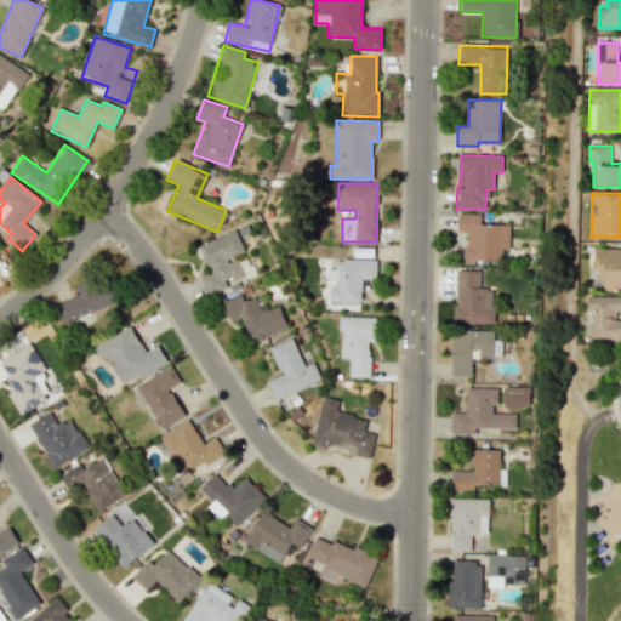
[(465,260),(501,261),(501,249),(508,249),(508,224),(480,224),(480,214),(457,214),(457,232),(465,232),(465,260)]
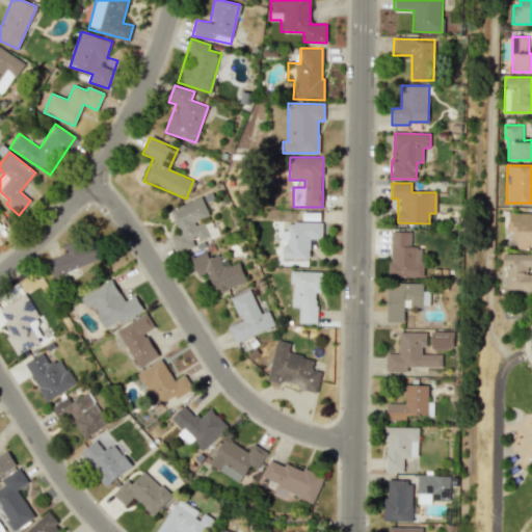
[(177,254),(218,238),(211,217),(209,218),(202,197),(168,210),(177,233),(170,235),(177,254)]
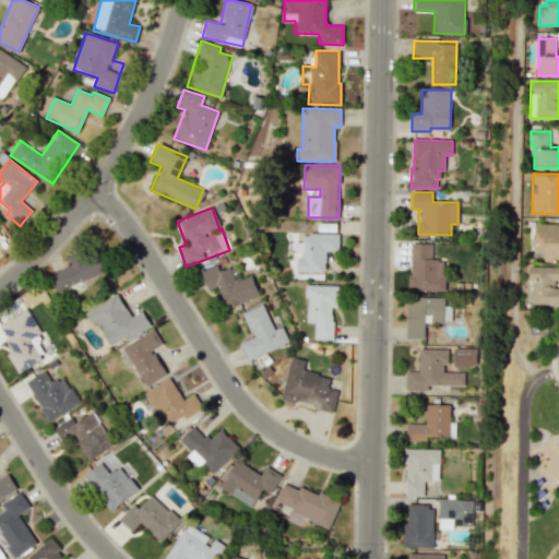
[(558,261),(558,223),(535,223),(534,242),(542,242),(542,261),(558,261)]
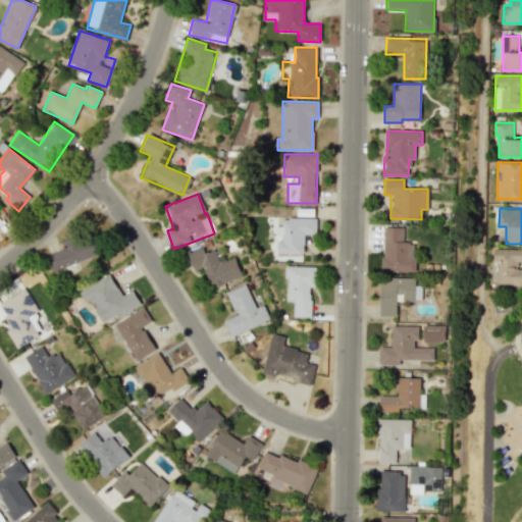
[(316,218),(281,217),(281,226),(275,226),(274,235),(278,235),(278,253),(303,254),(303,235),(315,235),(316,218)]
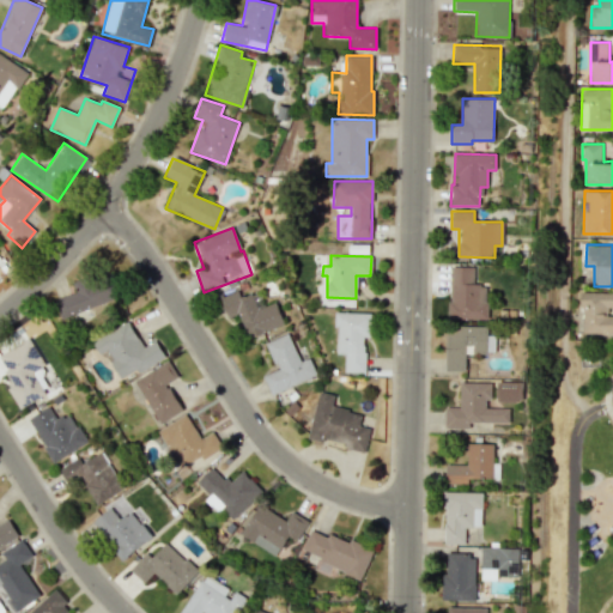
[(473,267),(449,266),(448,319),(487,319),(487,285),(473,285),(473,267)]
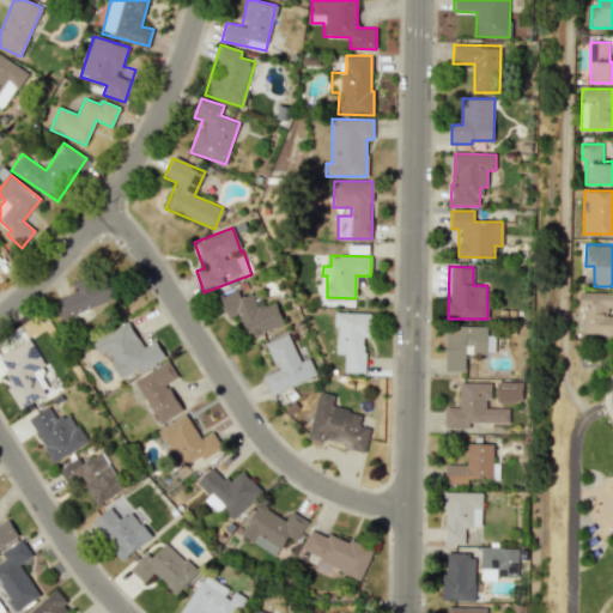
[(64,322),(116,299),(104,271),(73,284),(76,291),(54,301),(64,322)]
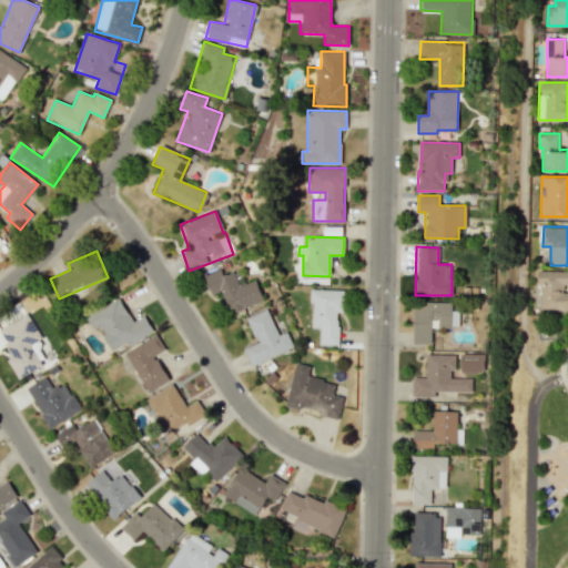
[(262,300),(254,280),(239,285),(233,272),(221,276),(219,270),(203,275),(210,295),(221,291),(229,313),(262,300)]
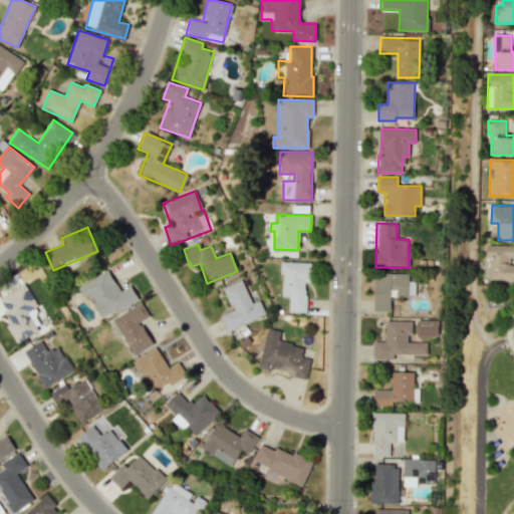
[(513,280),(513,245),(488,245),(487,280),(513,280)]
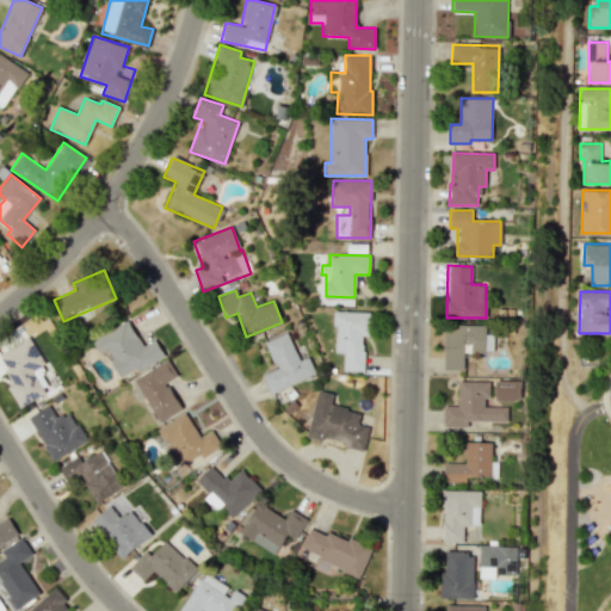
[(343,353),(343,371),(363,371),(363,335),(369,335),(369,312),(335,312),(334,352),(343,353)]
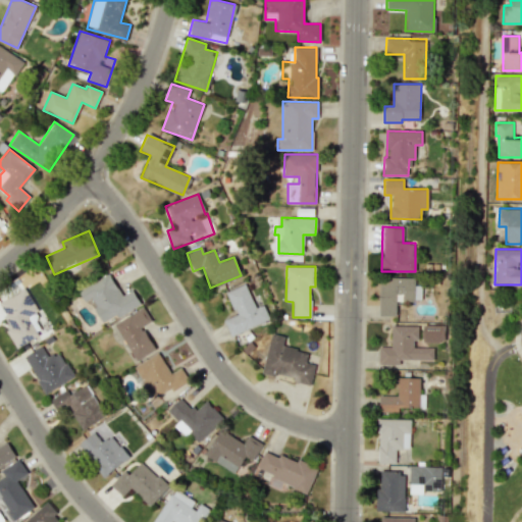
[(103,322),(116,315),(117,317),(141,304),(132,290),(121,296),(109,273),(79,292),(85,302),(90,299),(103,322)]
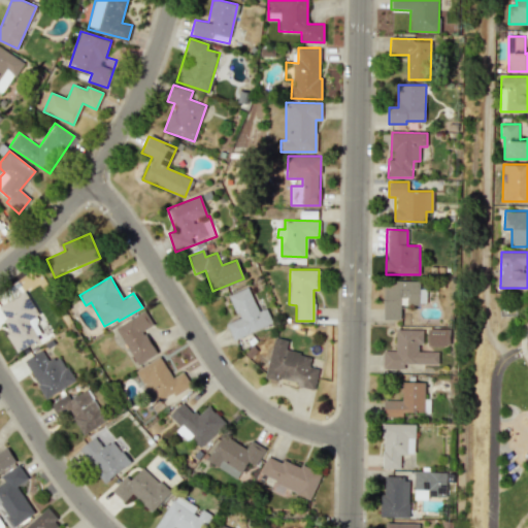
[(384,281),(384,320),(400,320),(400,303),(426,304),(426,289),(419,289),(420,281),(384,281)]
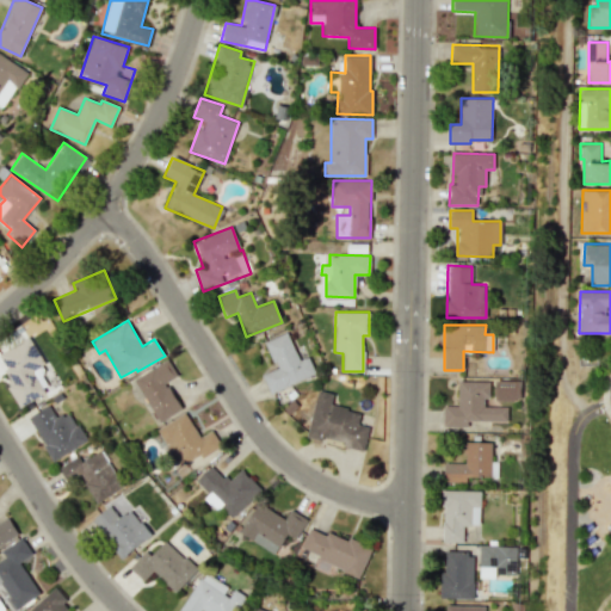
[(264,341),(276,368),(261,374),(270,393),(315,375),(308,357),(298,360),(287,332),(264,341)]
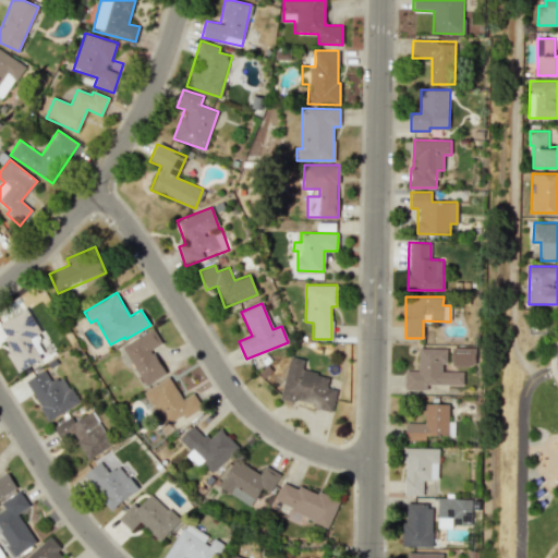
[(17,372),(49,353),(38,334),(41,331),(27,307),(0,323),(0,327),(11,348),(5,351),(17,372)]
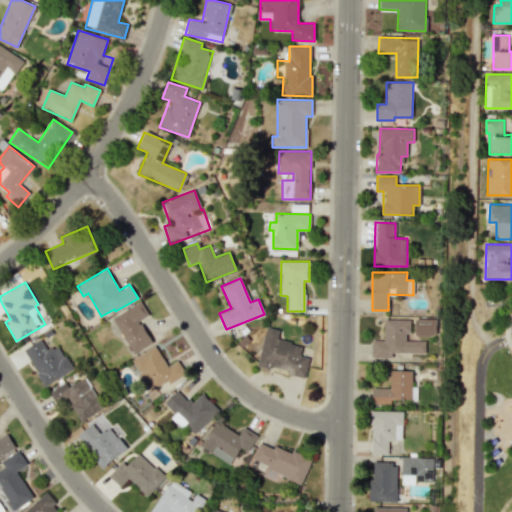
[(152,343),(140,320),(148,316),(141,302),(112,316),(131,354),(152,343)]
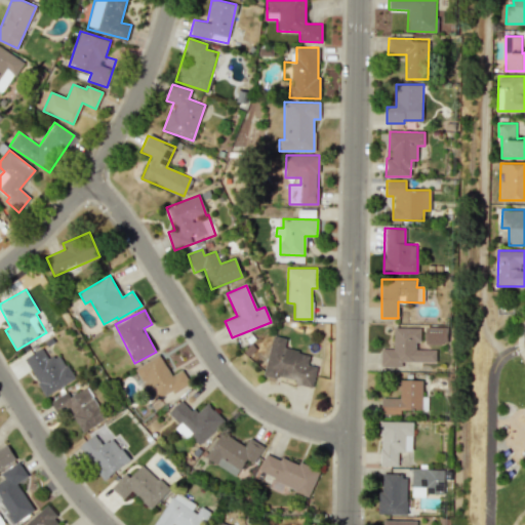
[(425,344),(445,345),(445,327),(426,326),(425,344)]
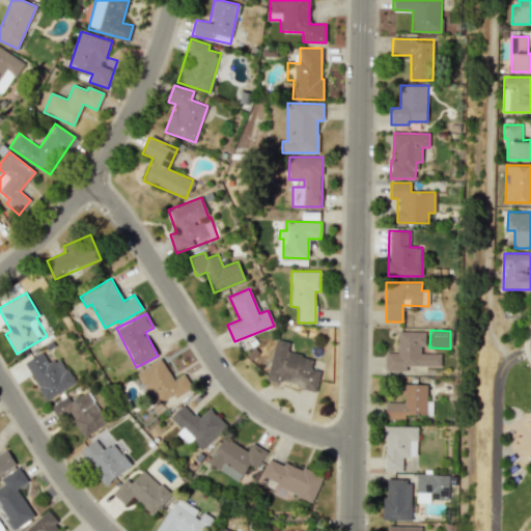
[(440,366),(441,354),(423,354),(423,332),(397,331),(397,353),(385,353),(385,370),(406,370),(406,366),(440,366)]
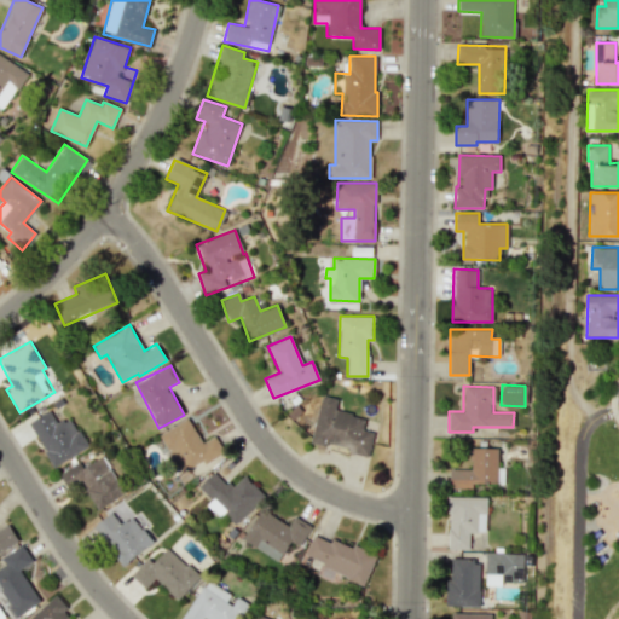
[(369,455),(374,432),(363,431),(365,417),(335,411),(337,399),(320,395),(311,443),(369,455)]
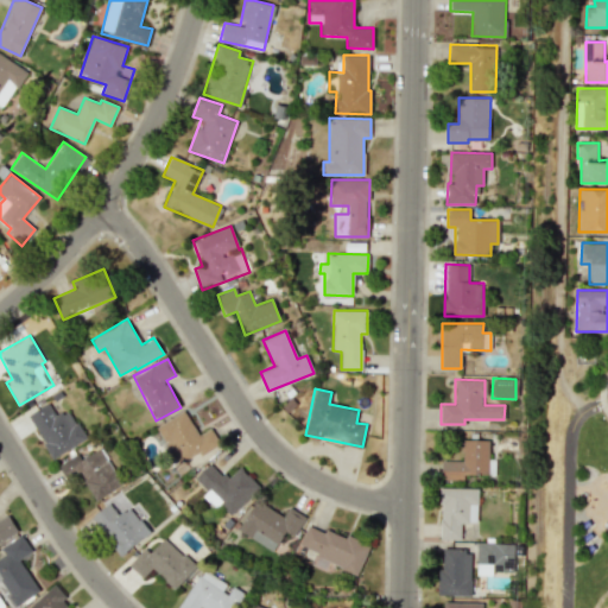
[(27,416),(52,458),(86,439),(68,409),(56,416),(48,403),(27,416)]
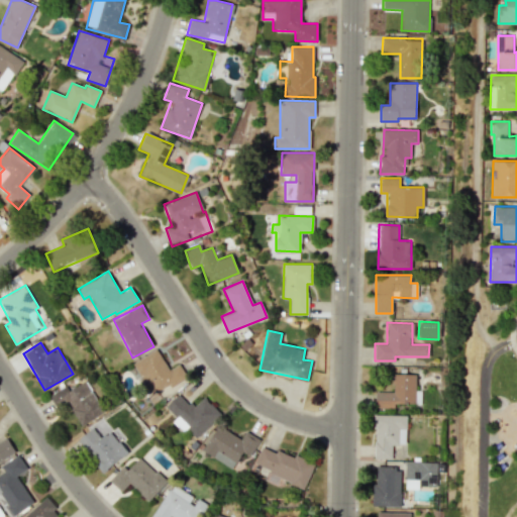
[(132,363),(151,396),(187,376),(179,364),(169,370),(157,348),(132,363)]
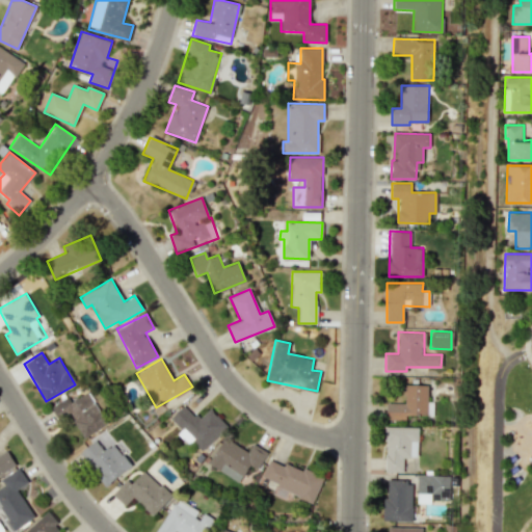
[(387,419),(404,420),(405,415),(426,416),(427,386),(404,384),(403,403),(387,403),(387,419)]
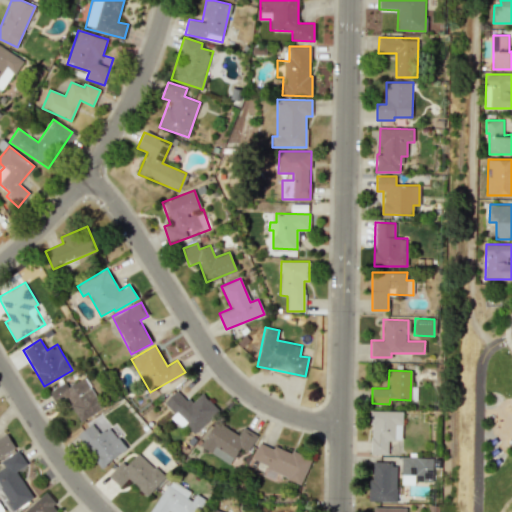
[(80,422),(103,408),(85,377),(68,387),(65,382),(49,391),(57,405),(67,399),(80,422)]
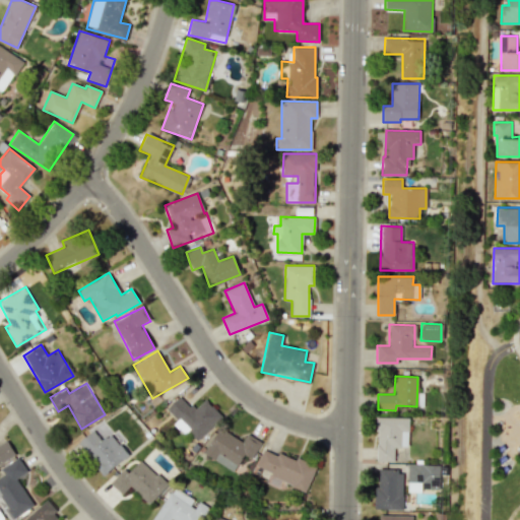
[(197,441),(221,416),(205,399),(194,409),(180,395),(166,409),(177,420),(174,424),(183,434),(187,431),(197,441)]
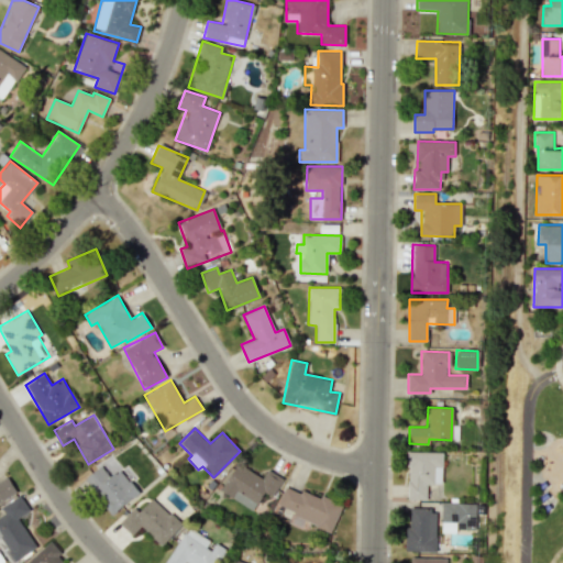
[(407,499),(426,499),(427,484),(441,484),(442,452),(408,451),(407,499)]
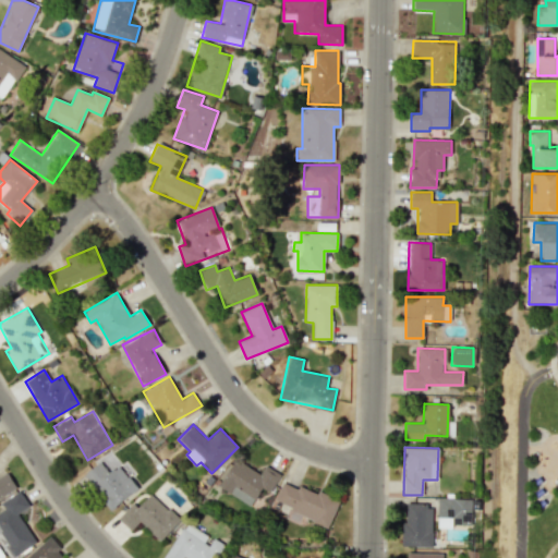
[(83,474),(111,510),(138,488),(129,476),(133,473),(124,462),(120,466),(109,452),(83,474)]
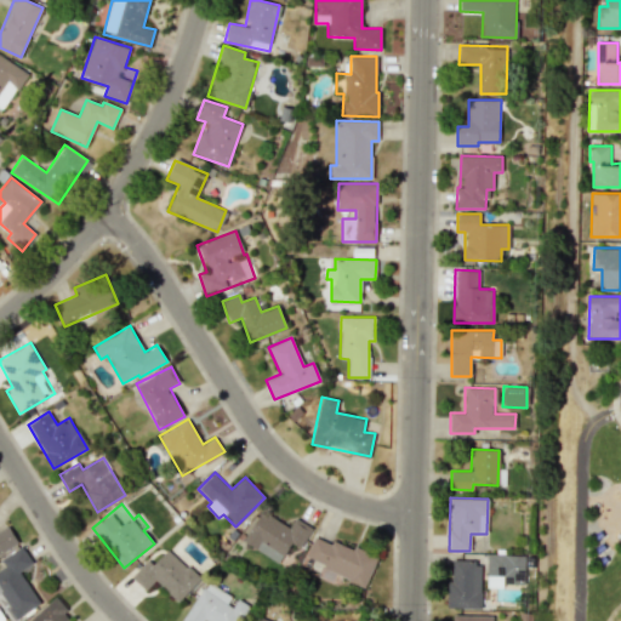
[(312,528),(294,518),(289,527),(261,511),(244,542),(280,563),(291,543),(301,548),(312,528)]
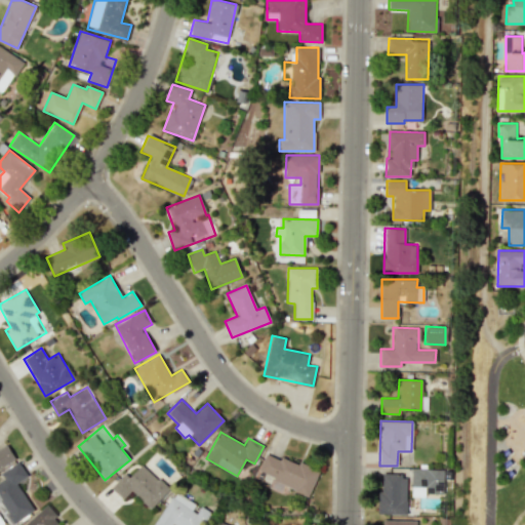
[(310,495),(319,473),(267,451),(257,474),(310,495)]
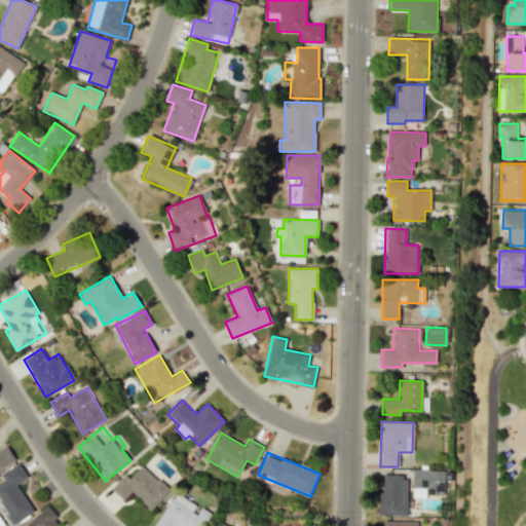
[(0,474),(4,481),(0,483),(0,501),(13,524),(34,512),(17,484),(28,478),(19,462),(0,474)]
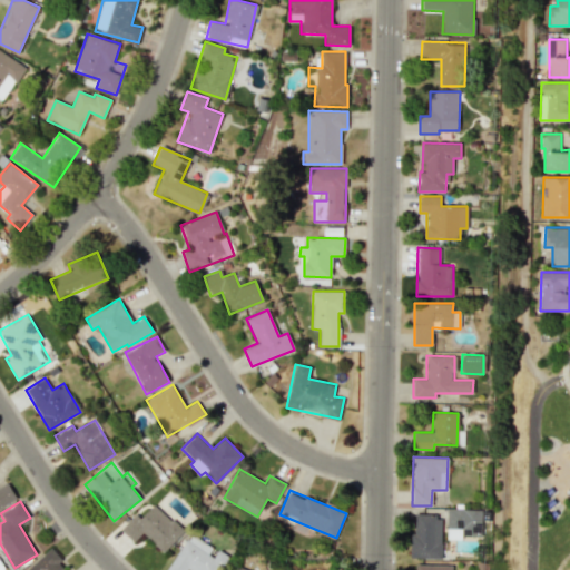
[(133,542),(143,533),(163,552),(183,532),(154,504),(140,518),(136,513),(120,530),(133,542)]
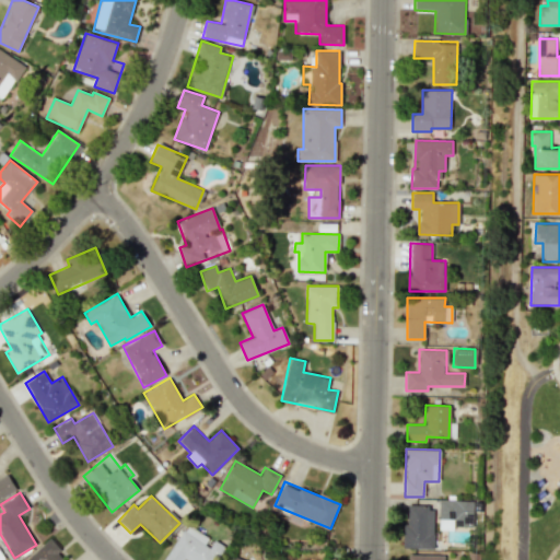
[(471,500),(438,501),(439,529),(473,528),(471,500)]
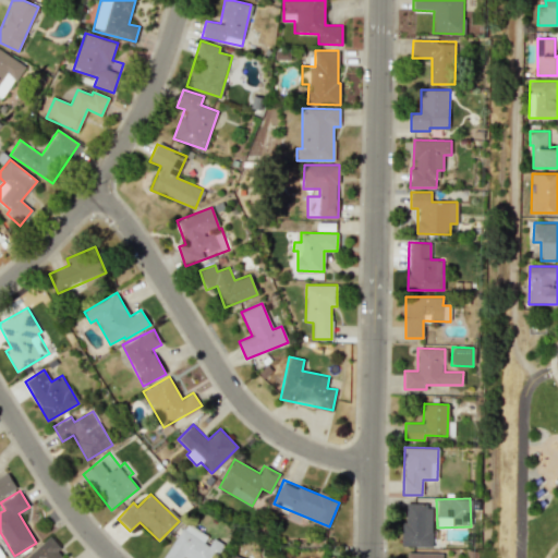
[(402,546),(432,546),(432,505),(405,505),(405,521),(401,521),(402,546)]
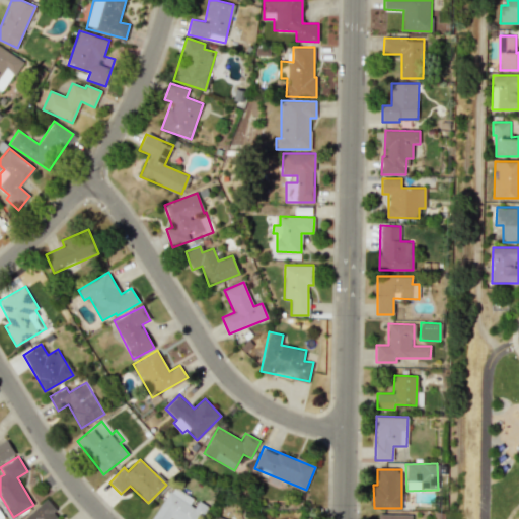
[(194,499),(172,486),(152,518),(200,518),(208,506),(199,501),(194,508),(190,505),(194,499)]
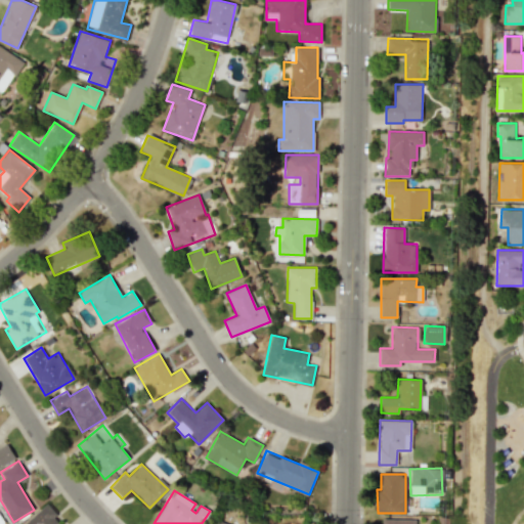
[(62,523),(45,505),(23,523),(62,523)]
